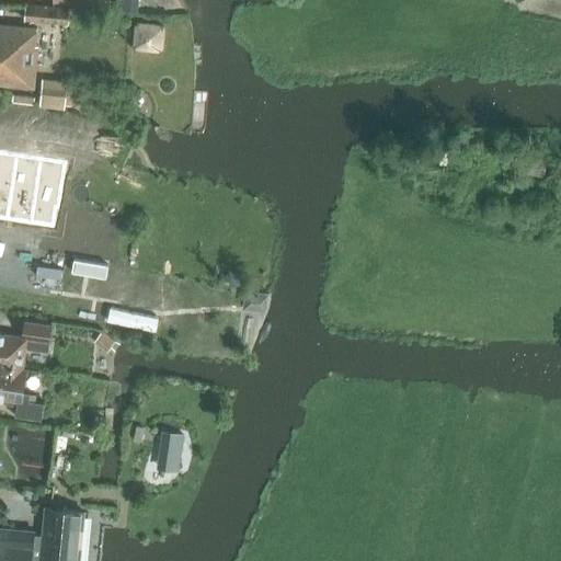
[(24,20),(69,23),(70,9),(26,4),(24,20)]
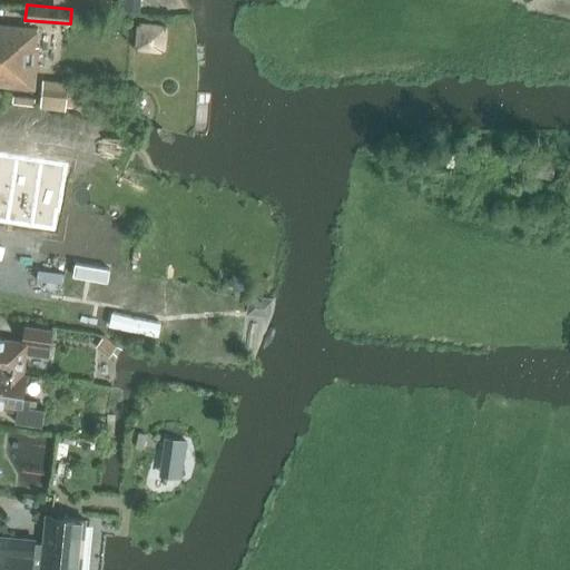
[(137,48),(165,50),(167,23),(138,21),(137,48)]
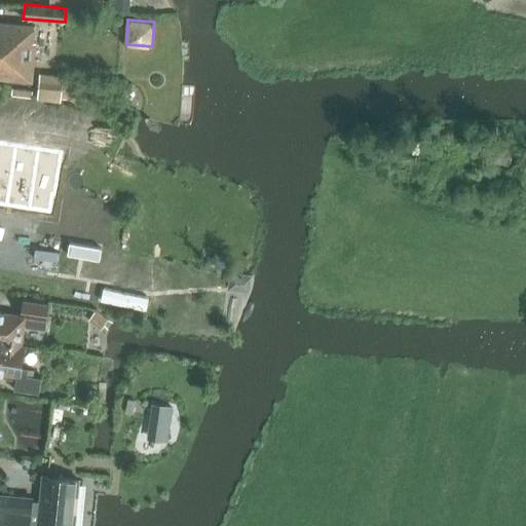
[(36,43),(34,43),(35,27),(0,23),(0,79),(32,82),(36,43)]
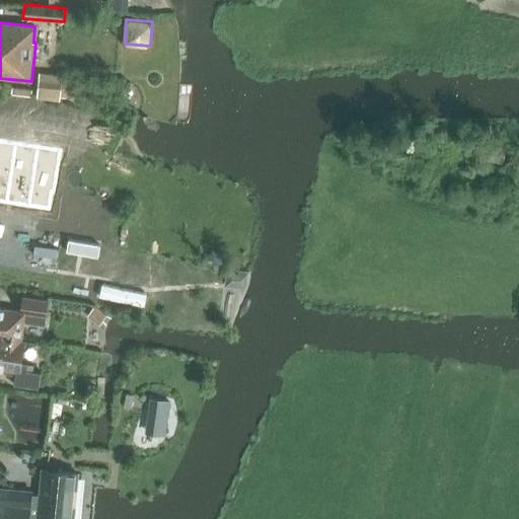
[(38,98),(60,100),(62,79),(39,77),(38,98)]
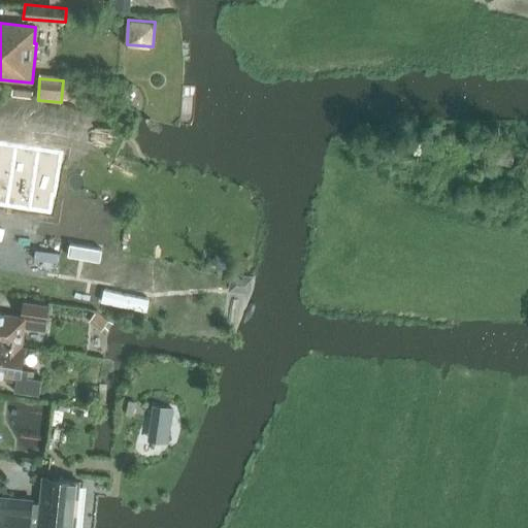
[(0,168),(36,173),(45,111),(0,104),(0,168)]
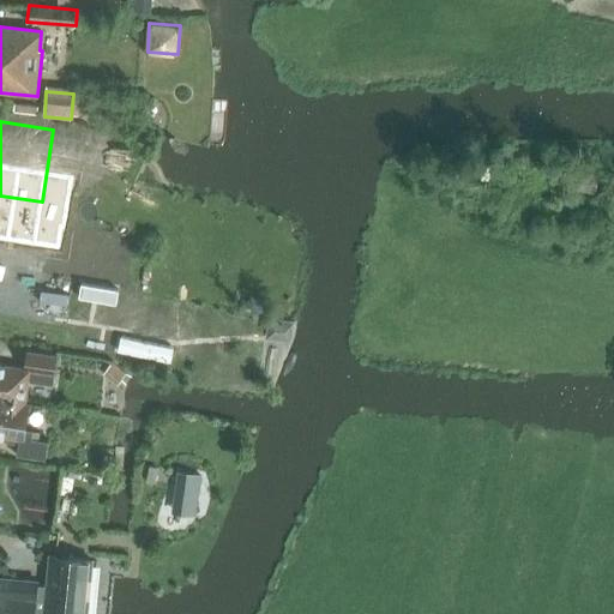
[(62,121),(60,150),(84,151),(85,122),(62,121)]
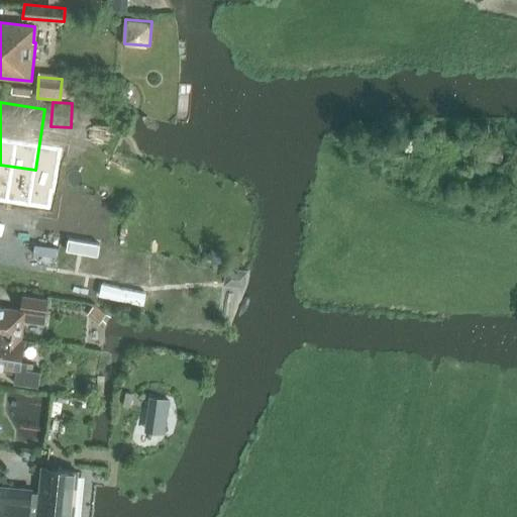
[(40,232),(105,242),(110,209),(45,200),(40,232)]
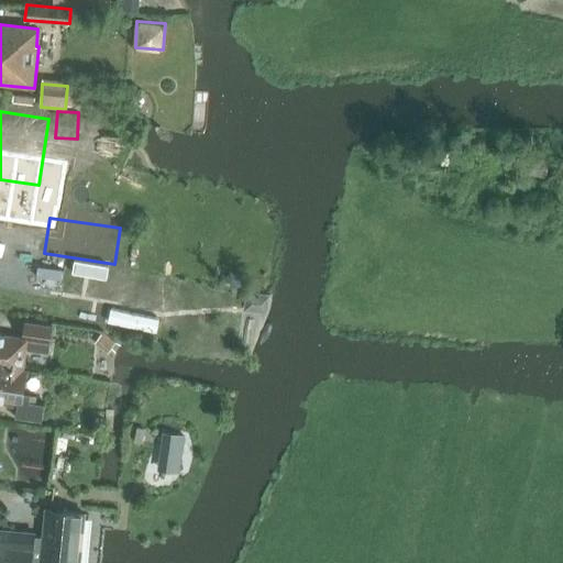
[(161,318),(111,308),(108,323),(157,333),(161,318)]
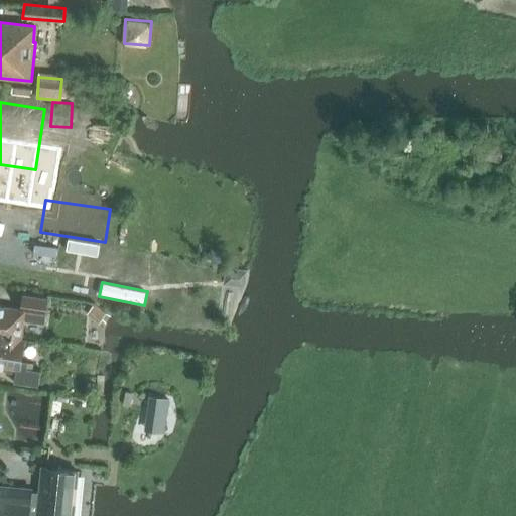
[(0,337),(21,341),(21,340),(24,320),(41,323),(43,314),(46,314),(48,300),(23,296),(21,310),(0,306),(0,337)]
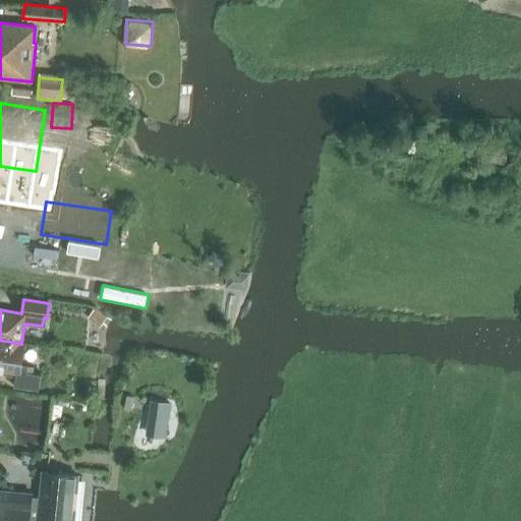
[(88,316),(100,327),(107,316),(95,307),(88,316)]
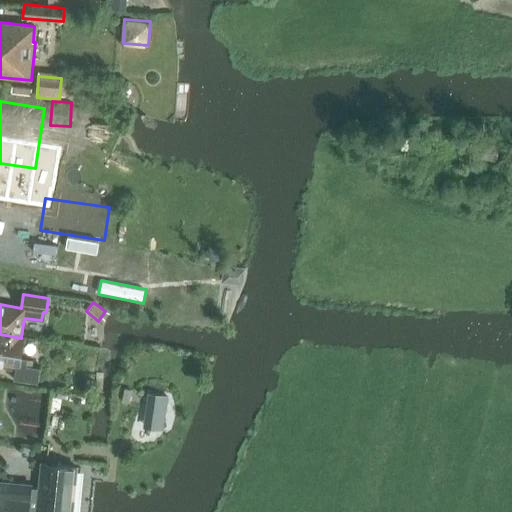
[(22,359),(25,337),(21,337),(21,338),(0,334),(0,364),(16,367),(14,380),(38,384),(40,369),(27,367),(28,360),(22,359)]
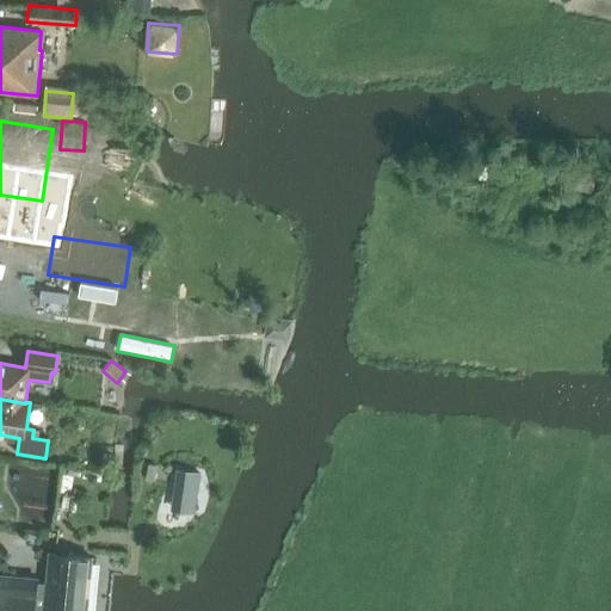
[(131,561),(143,563),(149,539),(136,537),(131,561)]
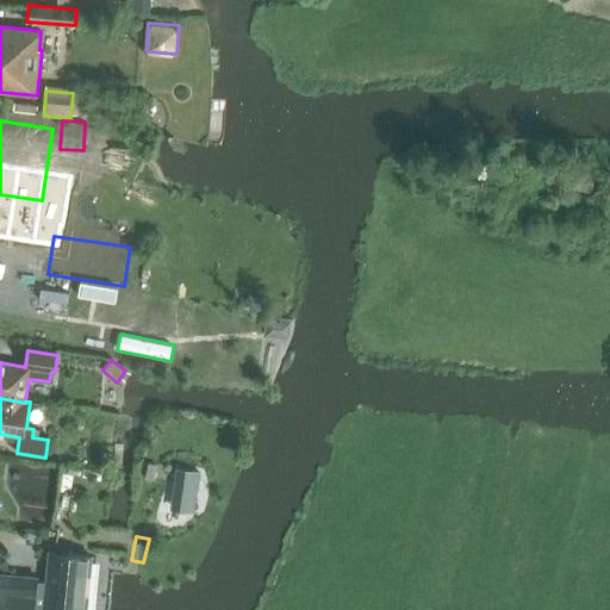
[(44,609),(87,609),(92,558),(50,554),(44,609)]
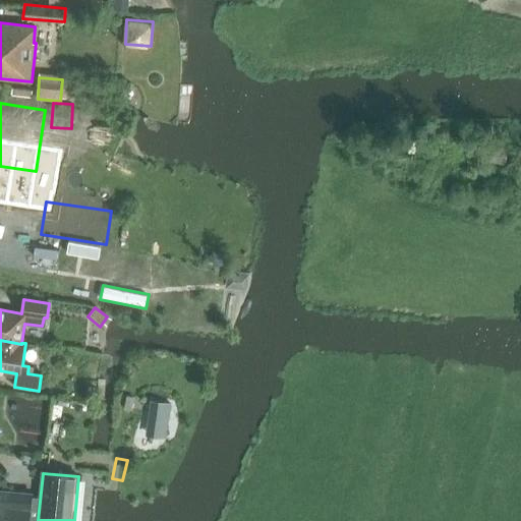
[(0,520),(29,520),(31,511),(33,493),(1,488),(0,498),(0,520)]
